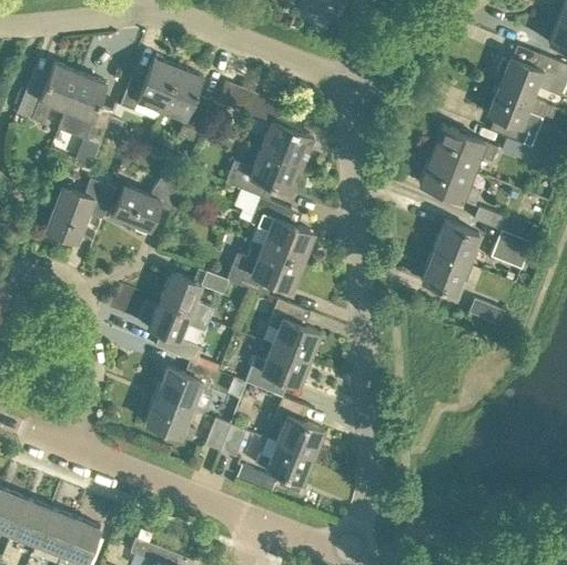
[(299,0),(296,8),(320,17),(323,8),(325,0),(299,0)]
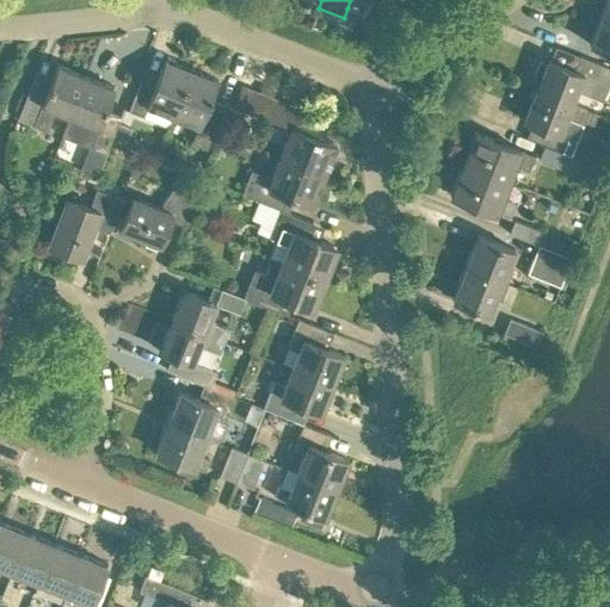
[(350,0),(347,8),(362,14),(367,0),(350,0)]
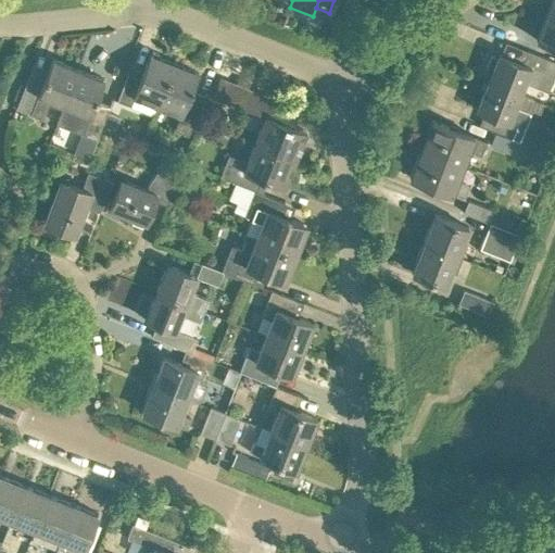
[(554,16),(547,14),(537,41),(554,49),(554,16)]
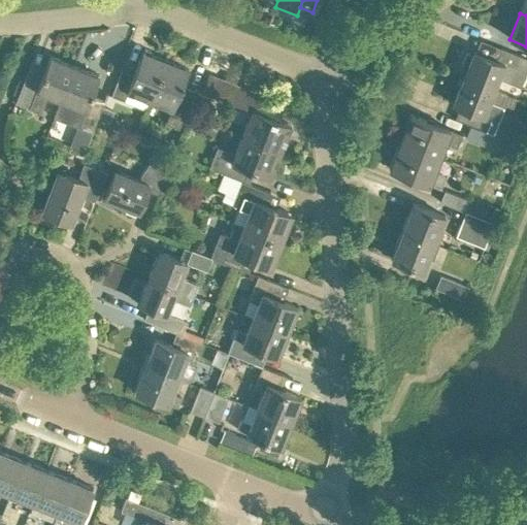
[(128,94),(150,102),(165,63),(150,57),(151,53),(143,51),(133,77),(122,72),(111,97),(124,102),(128,94)]
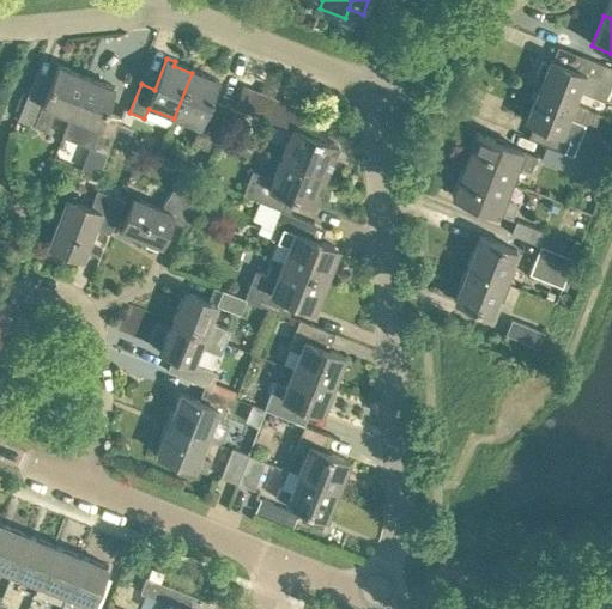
[(541,80),(537,91),(574,107),(579,93),(605,103),(611,84),(611,69),(582,59),(576,72),(549,61),(547,65),(541,62),(535,78),(541,80)]
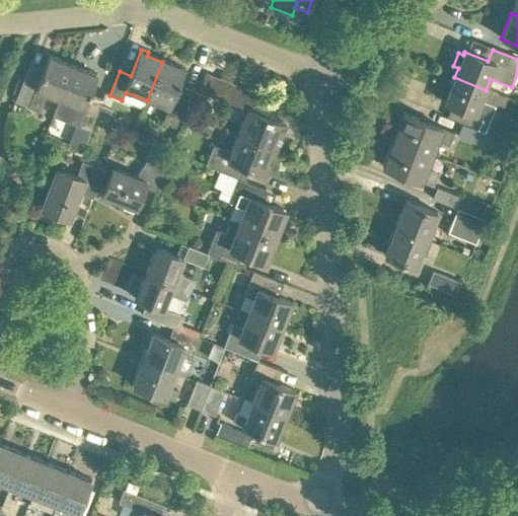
[(47,95),(60,100),(73,66),(49,57),(44,70),(29,65),(15,102),(28,107),(28,108),(40,113),(47,95)]
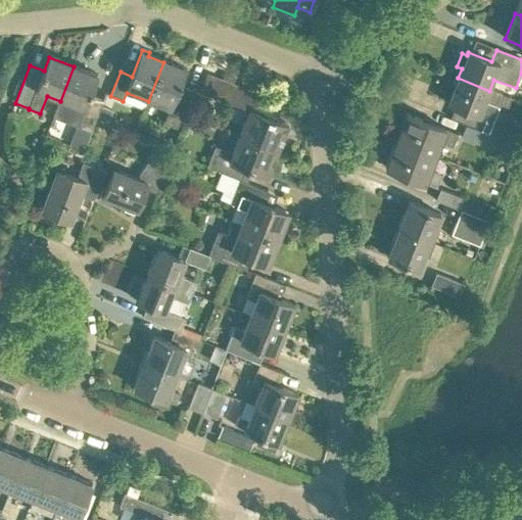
[(163,62),(148,101),(170,110),(164,124),(177,129),(191,92),(180,87),(186,72),(163,62)]
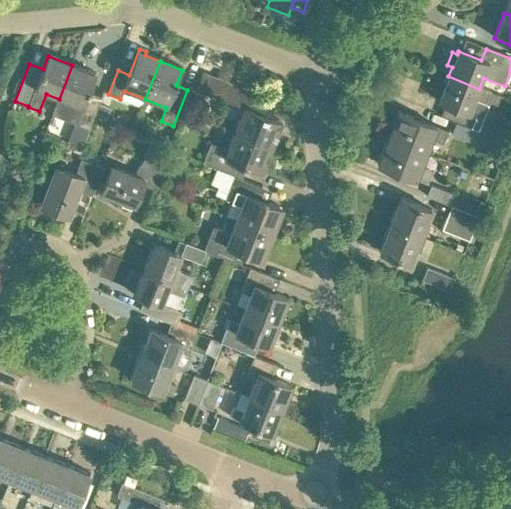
[(72,65),(59,99),(73,105),(70,114),(79,117),(76,125),(89,130),(90,130),(104,93),(103,93),(101,99),(88,94),(96,75),(72,65)]
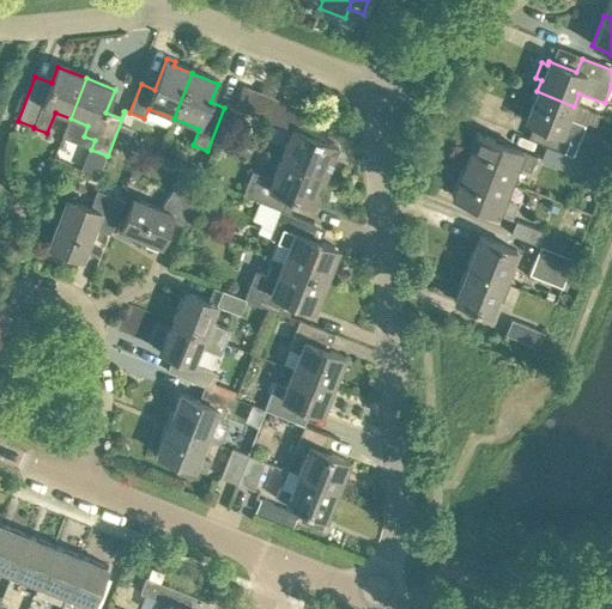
[(292,131),(280,160),(326,177),(338,146),(323,141),(331,123),(267,98),(243,89),(235,108),(292,131)]
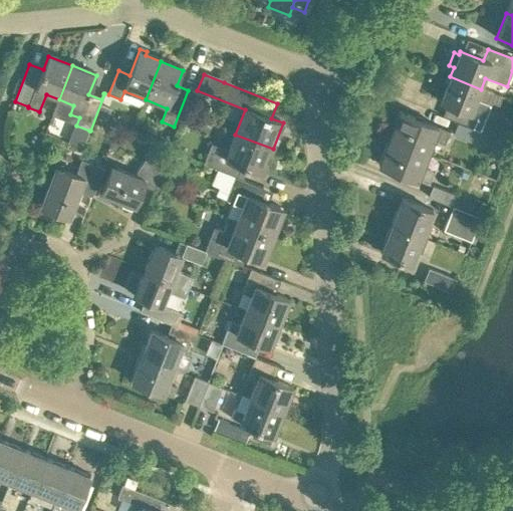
[(443,117),(458,123),(480,133),(491,105),(476,100),(481,89),(450,76),(440,102),(448,105),(443,117)]
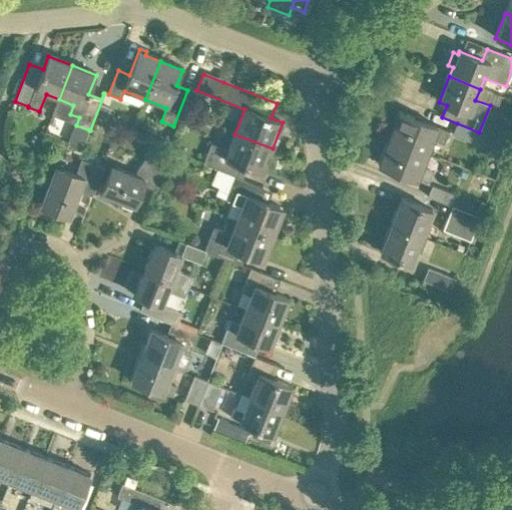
[(399,112),(388,139),(427,154),(432,141),(444,145),(449,132),(399,112)]
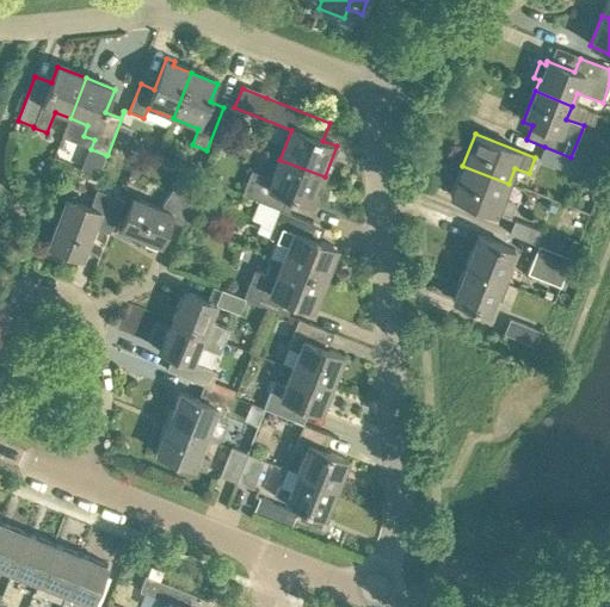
[(571,158),(544,147),(538,160),(566,171),(604,186),(609,172),(571,158)]
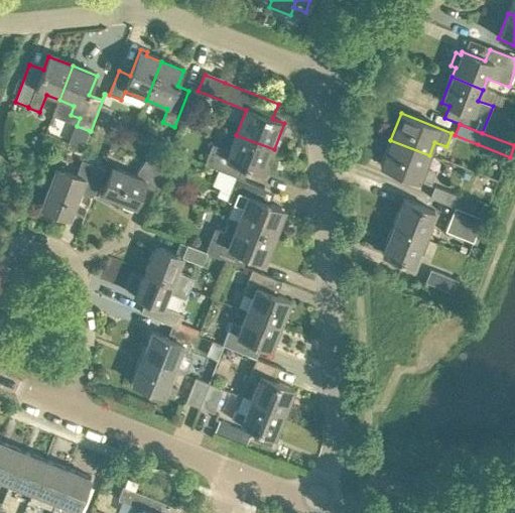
[(76,125),(68,144),(83,150),(90,131),(77,126),(76,125)]
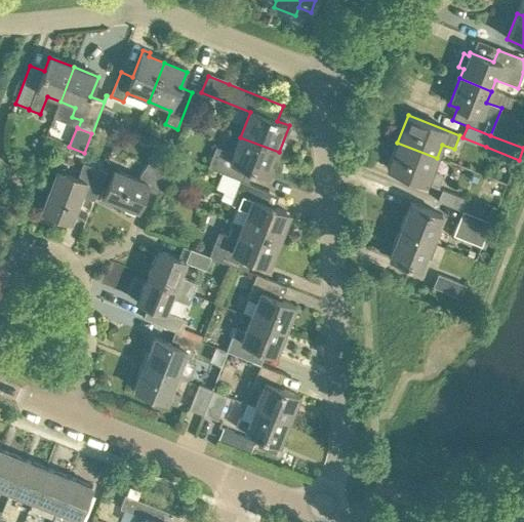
[(207,168),(239,182),(247,185),(252,172),(268,178),(279,152),(240,137),(233,155),(215,149),(207,168)]
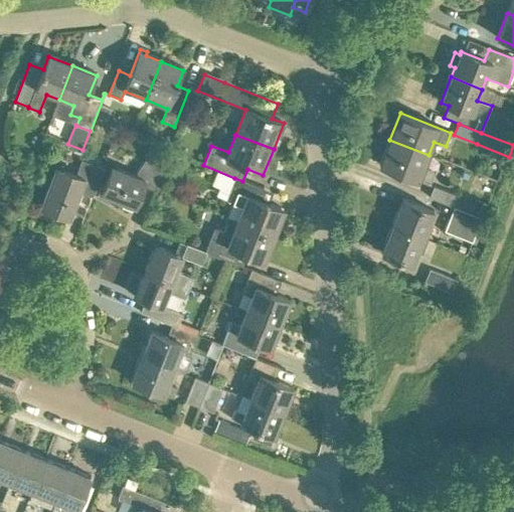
[(429,155),(389,140),(379,166),(430,186),(435,172),(423,168),(429,155)]
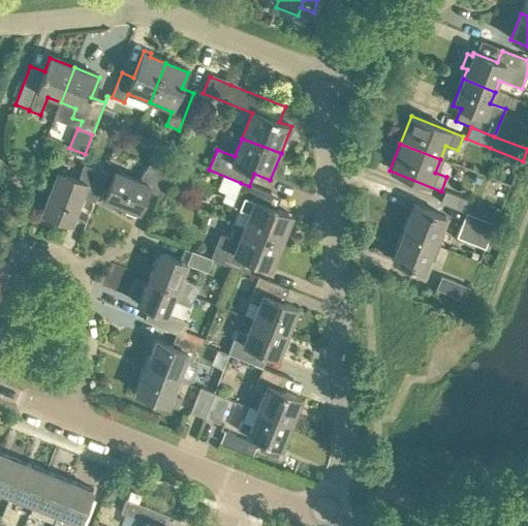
[(100,202),(115,207),(116,204),(138,213),(147,192),(159,196),(174,160),(155,153),(151,162),(138,181),(115,173),(106,193),(103,192),(100,202)]
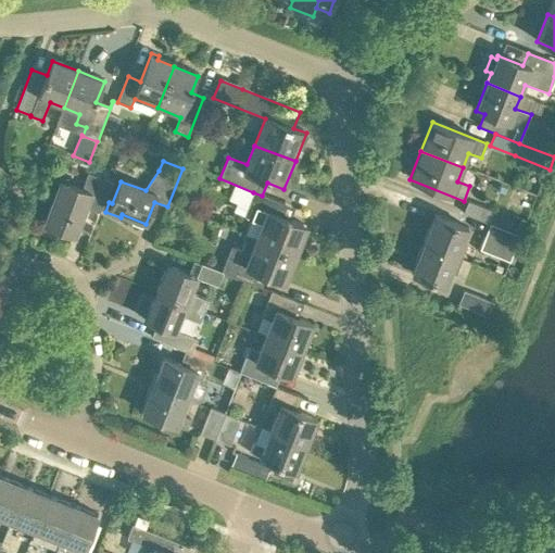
[(179,179),(193,185),(198,173),(184,166),(179,179)]
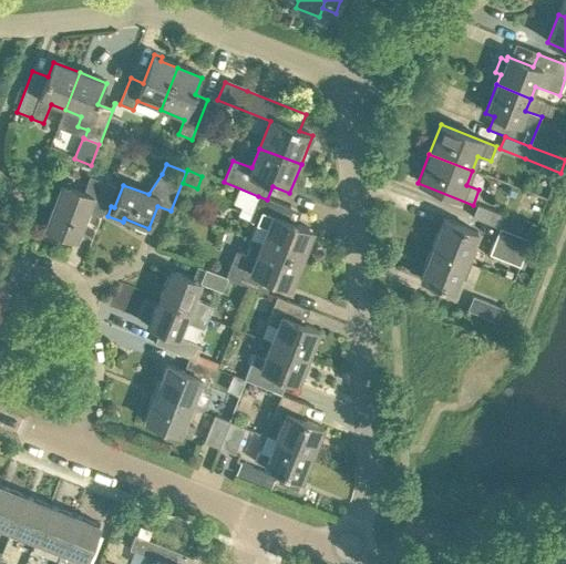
[(62,184),(44,228),(75,241),(86,212),(101,217),(113,186),(90,177),(84,193),(62,184)]
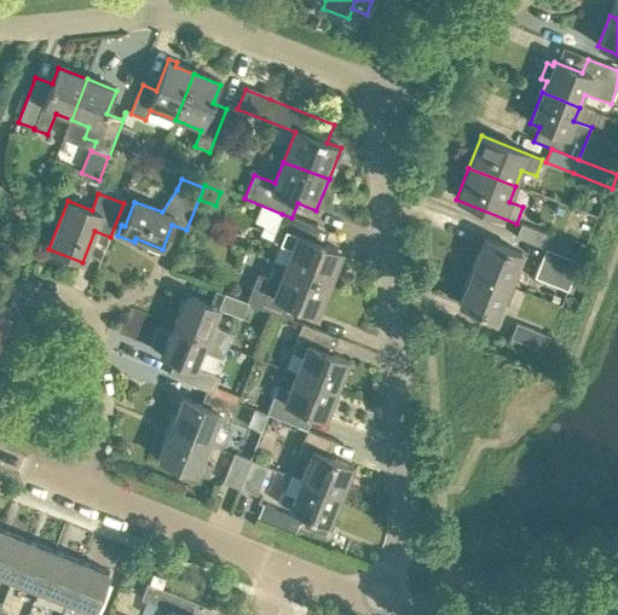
[(275,262),(329,284),(341,253),(312,241),(317,227),(292,218),(282,214),(271,242),(281,245),(273,261),(275,262)]
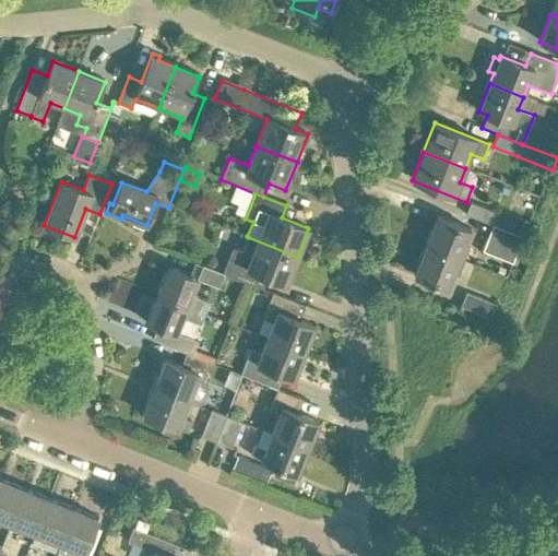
[(493,226),(507,232),(511,221),(495,214),(495,213),(471,203),(466,215),(493,226)]
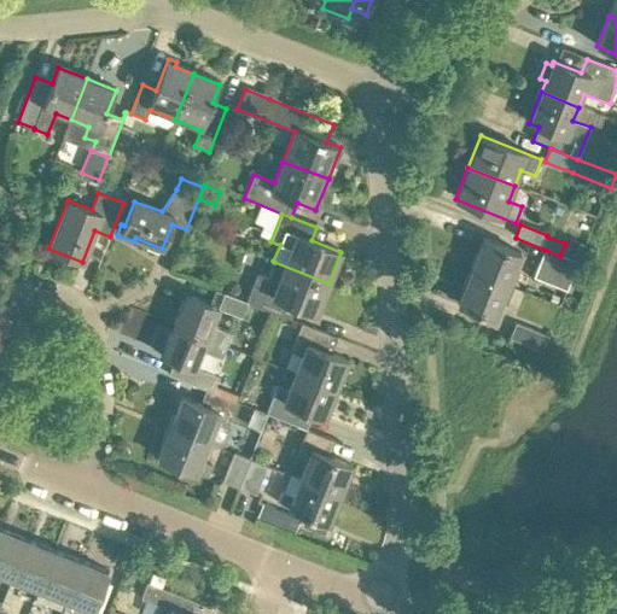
[(483,240),(470,272),(508,287),(521,255),(483,240)]
